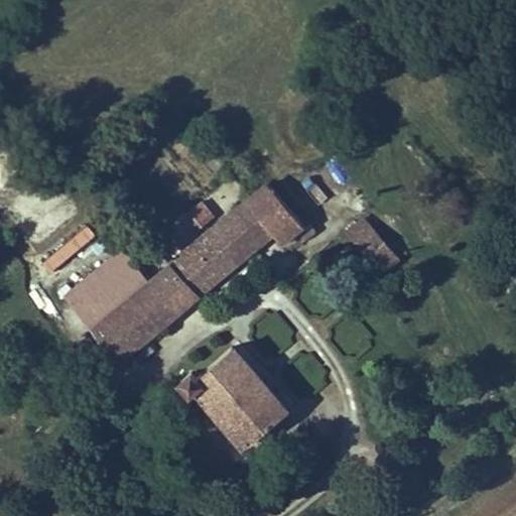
[(116,361),(273,230),(282,241),(298,229),(303,225),(268,183),(147,283),(94,328),(94,329),(116,361)]
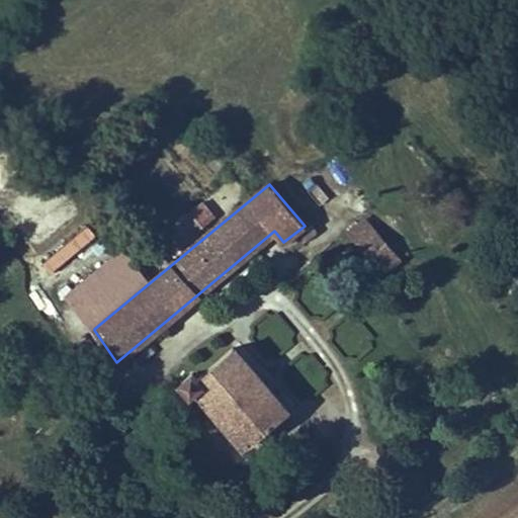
[(203,201),(181,222),(195,236),(217,217),(203,201)]
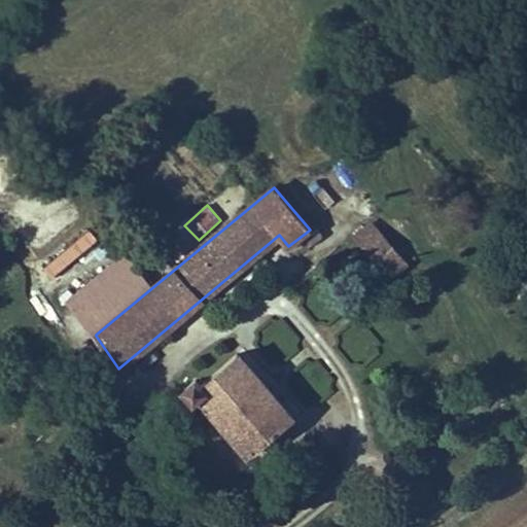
[(323,239),(315,226),(310,230),(305,234),(312,246),(323,239)]
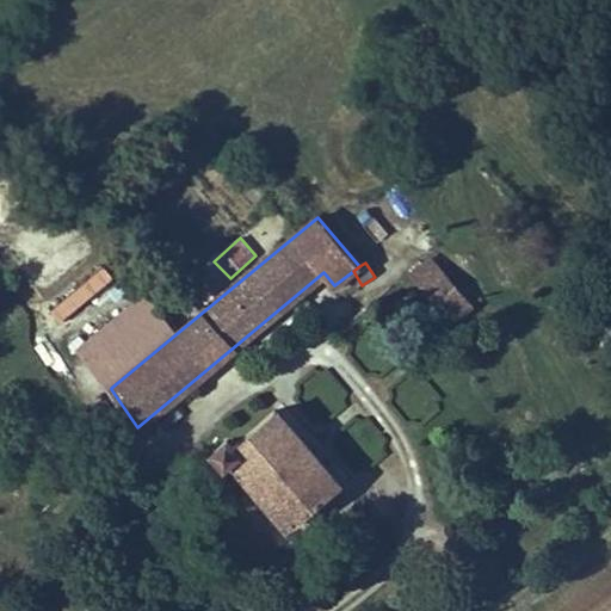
[(60,325),(117,283),(106,269),(49,310),(60,325)]
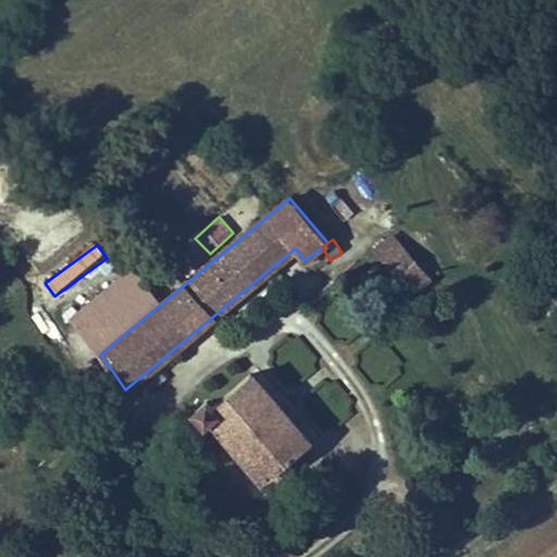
[(397,286),(408,270),(391,258),(380,274),(397,286)]
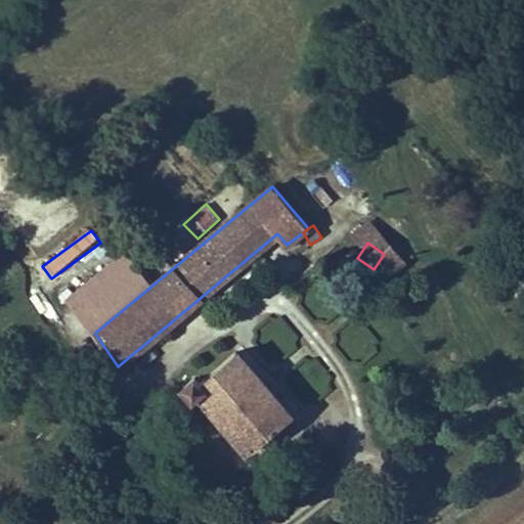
[(391,280),(401,265),(384,254),(374,269),(391,280)]
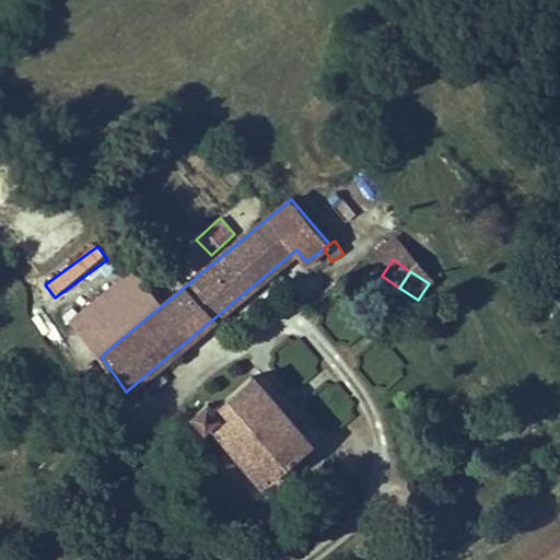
[(102,356),(160,307),(130,272),(72,319),(102,356)]
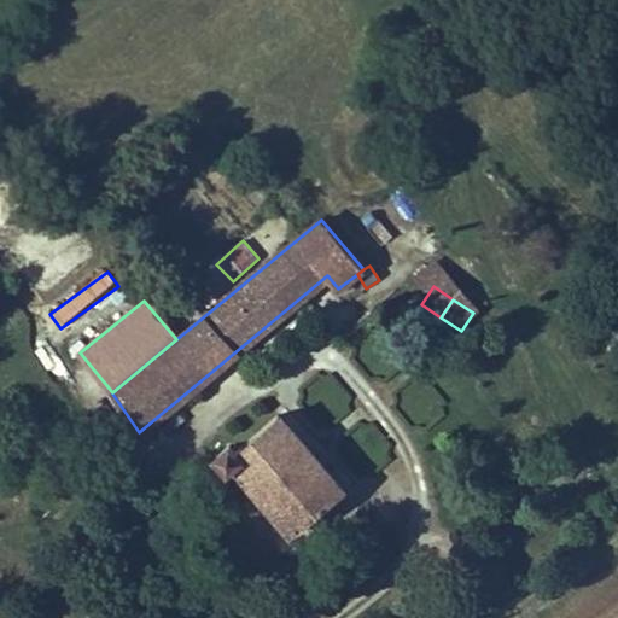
[(343,491),(279,414),(234,452),(228,444),(215,455),(227,468),(233,464),(293,534),(343,491)]
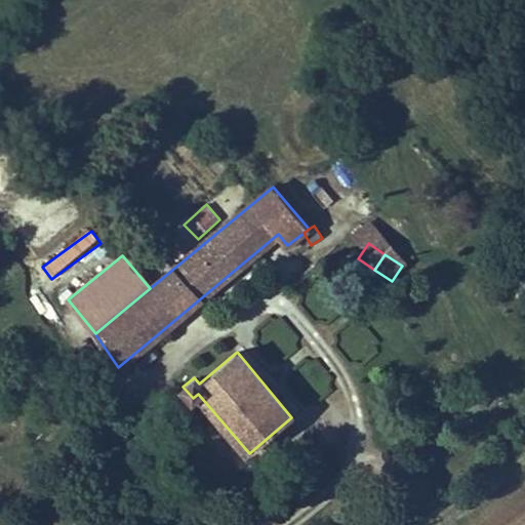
All buildings are outlined.
